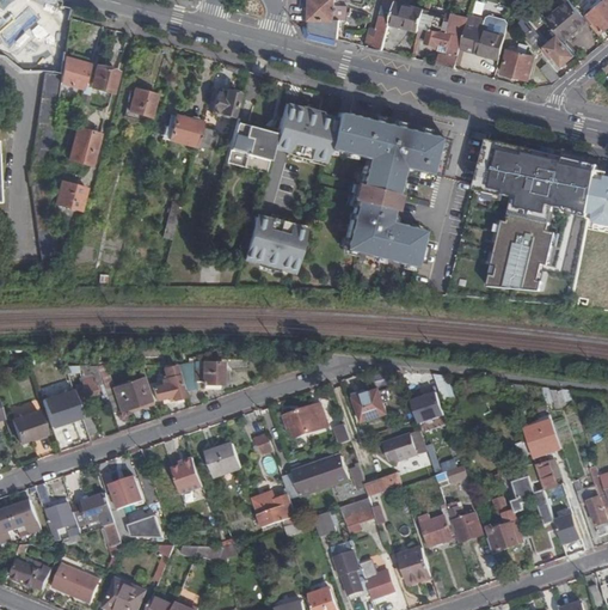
[(49,46),(54,37),(55,30),(55,24),(54,17),(51,11),(44,4),(38,0),(12,0),(7,2),(0,10),(0,44),(2,48),(11,54),(20,58),(31,56),(41,53),(49,46)]
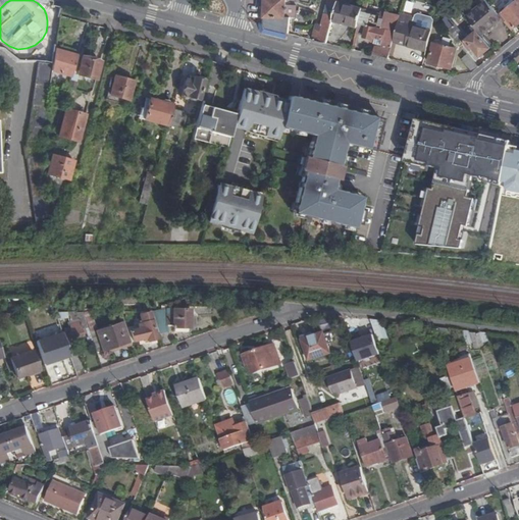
[(262,0),(262,20),(263,27),(287,33),(288,15),(291,15),(291,8),(293,8),(293,4),(291,4),(292,3),(288,3),(288,0),(262,0)]
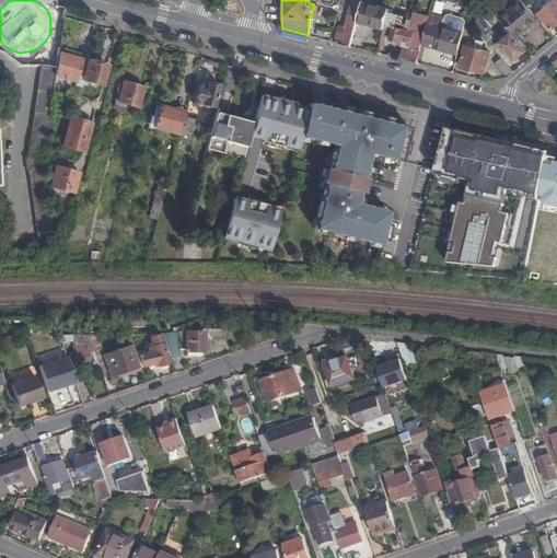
[(350,0),(344,25),(337,24),(333,42),(339,43),(348,45),(355,20),(359,0),(350,0)]
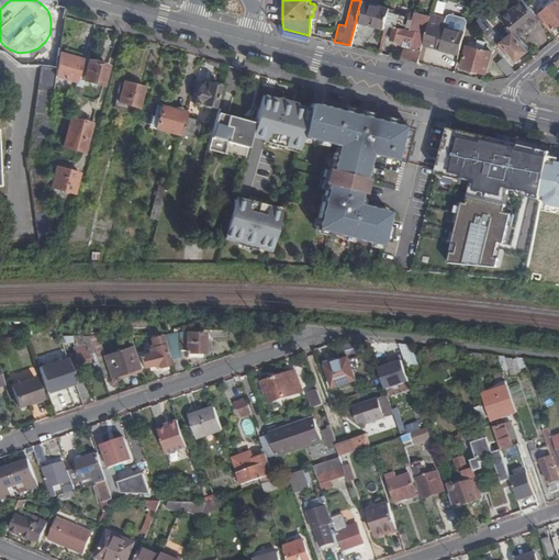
[(356,20),(382,26),(383,22),(387,10),(388,8),(360,0),(356,20)]
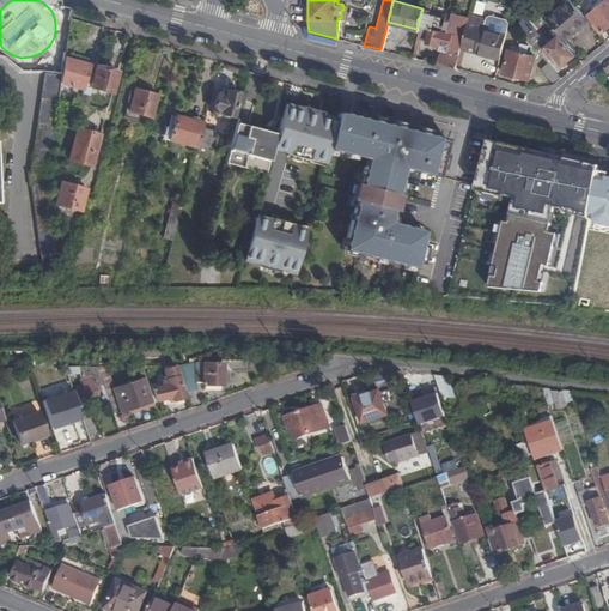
[(474,0),(473,11),(482,12),(483,0),(474,0)]
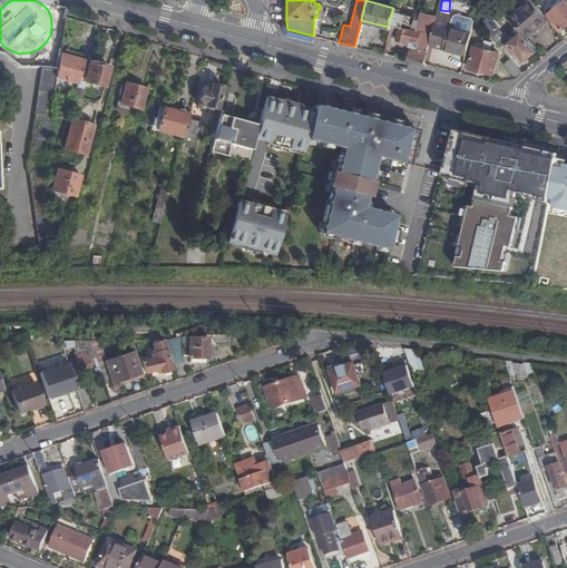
[(522,5),(507,18),(524,36),(545,18),(529,0),(519,0),(522,5)]
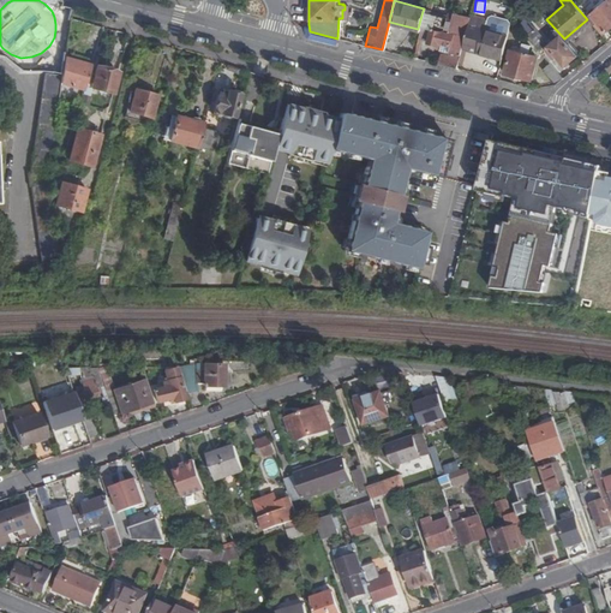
[(610,0),(604,0),(587,15),(600,31),(610,22),(610,0)]
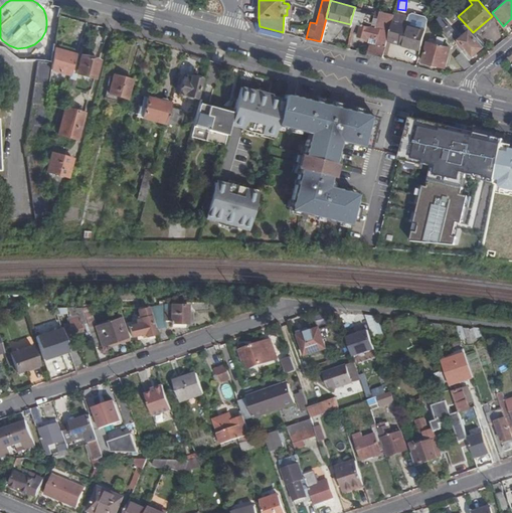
[(365,50),(381,54),(385,39),(389,22),(381,19),(381,16),(354,9),(351,20),(360,22),(357,33),(365,35),(365,33),(375,36),(373,44),(367,42),(365,50)]
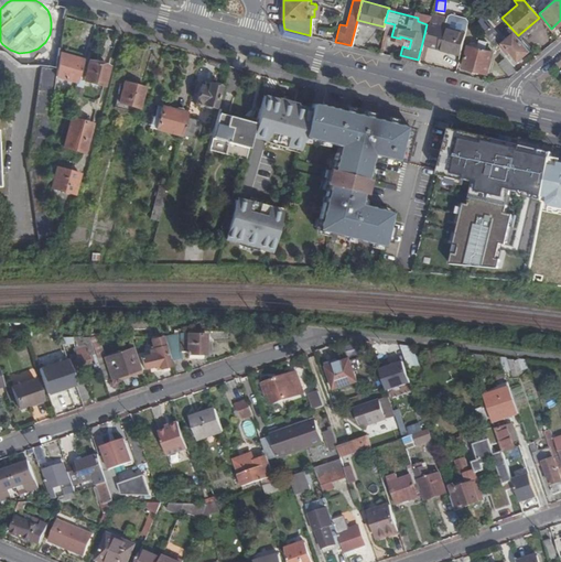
[(422,43),(459,52),(463,31),(442,25),(444,15),(430,11),(427,24),(422,43)]
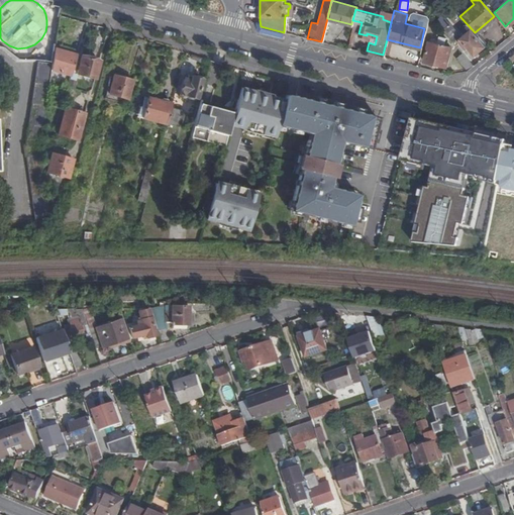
[(408,13),(407,14),(405,23),(424,28),(427,15),(410,11),(408,13)]
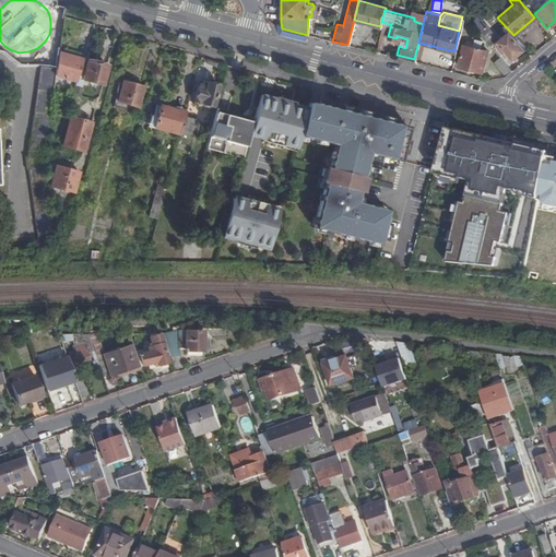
[(476,14),(468,21),(476,31),(484,24),(476,14)]
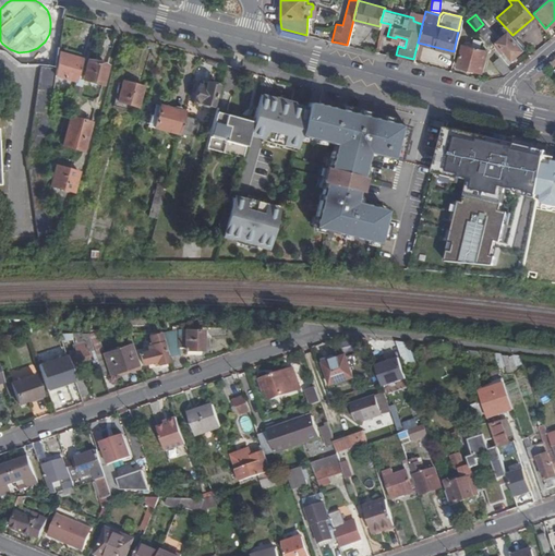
[(377,34),(387,36),(390,24),(381,22),(379,26),(377,34)]
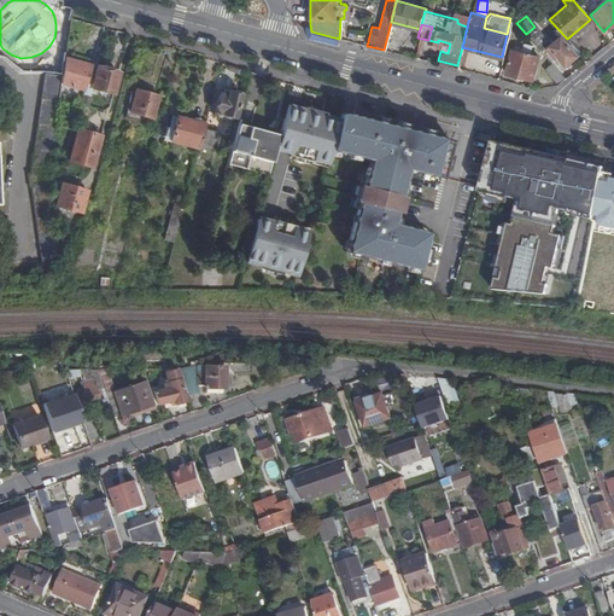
[(534,27),(526,34),(538,48),(547,40),(534,27)]
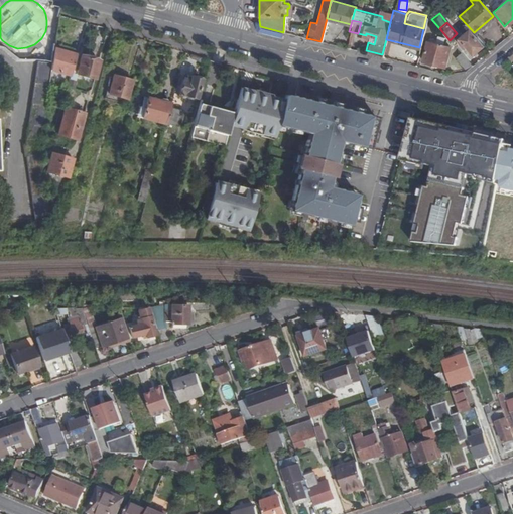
[(468,29),(457,38),(464,46),(466,45),(473,52),(482,44),(468,29)]
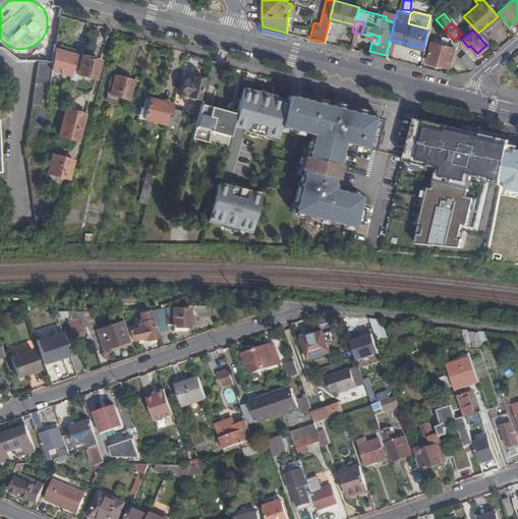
[(438,43),(430,40),(425,60),(448,64),(453,46),(445,44),(447,38),(443,37),(444,33),(440,32),(438,43)]
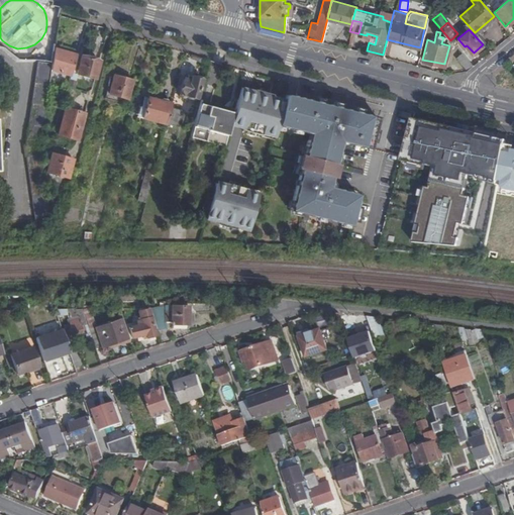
[(57,45),(56,48),(73,55),(74,52),(57,45)]
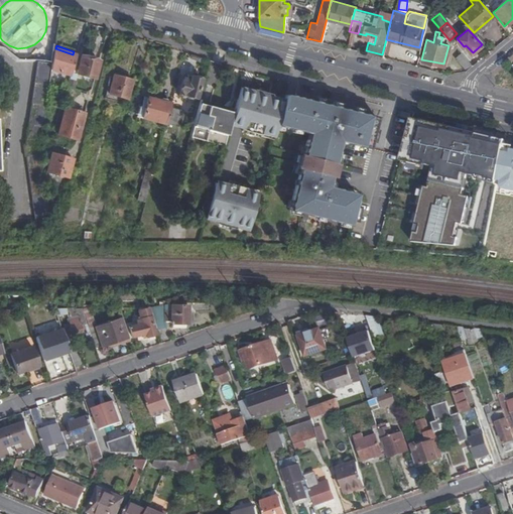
[(464,46),(459,50),(467,60),(472,56),(464,46)]
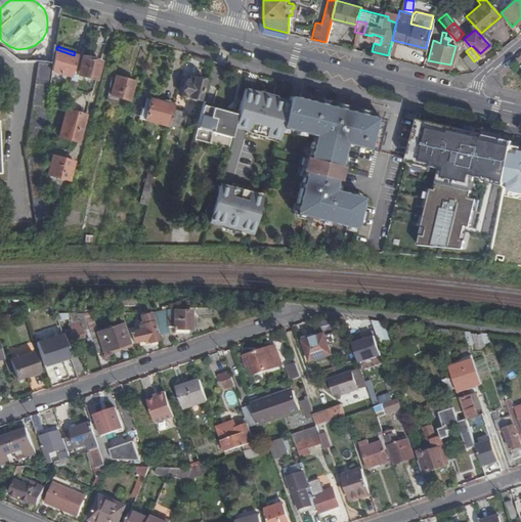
[(56,49),(51,48),(49,64),(48,71),(68,77),(74,55),(56,49)]
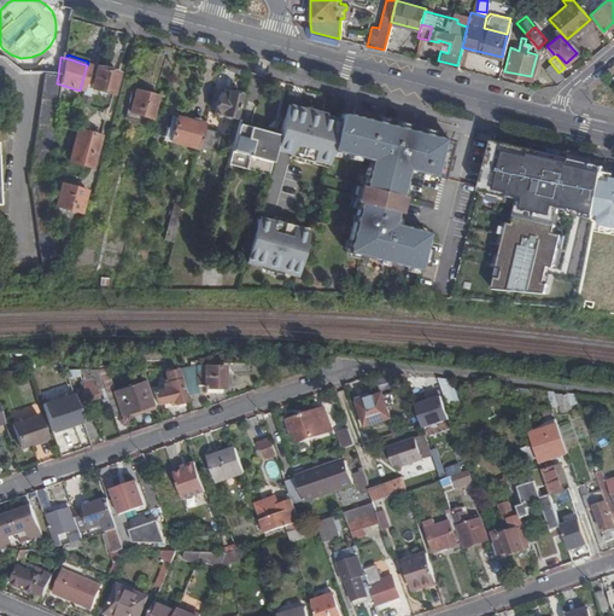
[(549,60),(545,57),(539,62),(556,82),(562,77),(559,73),(549,60)]
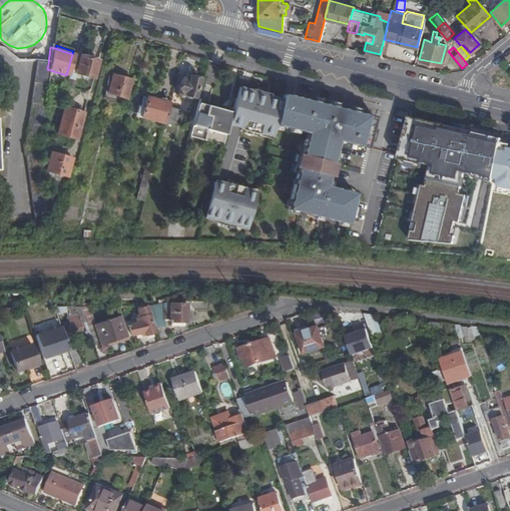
[(89,77),(94,59),(77,55),(72,73),(89,77)]
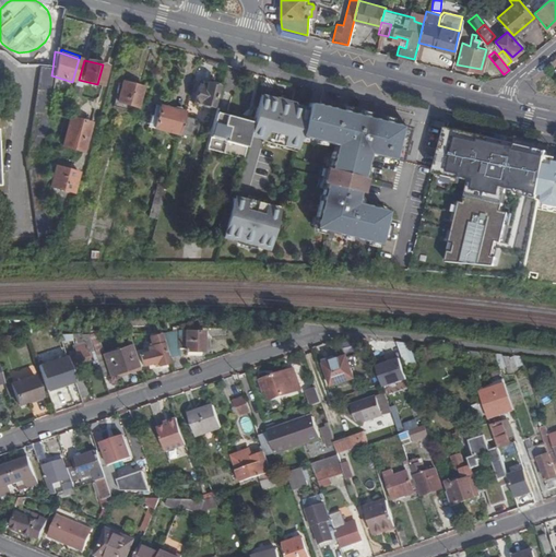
[(35,238),(51,237),(44,181),(39,154),(40,151),(44,129),(51,75),(52,69),(36,67),(24,156),(21,156),(23,170),(25,169),(35,238)]
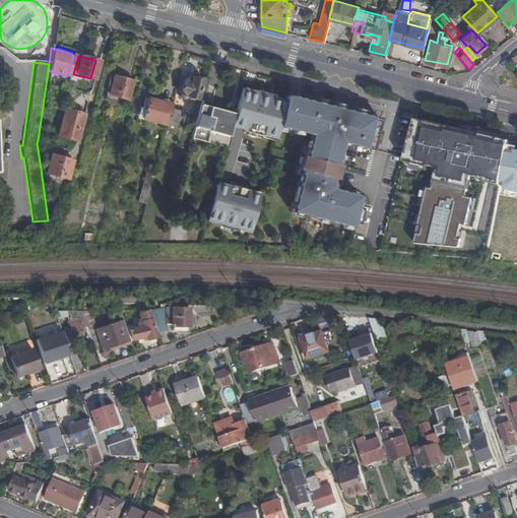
[(177,92),(194,96),(200,75),(189,72),(188,78),(182,76),(177,92)]
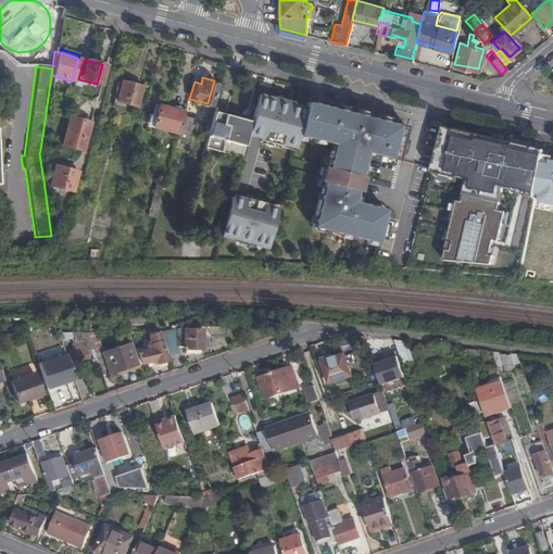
[(138,86),(118,80),(113,100),(134,105),(138,86)]
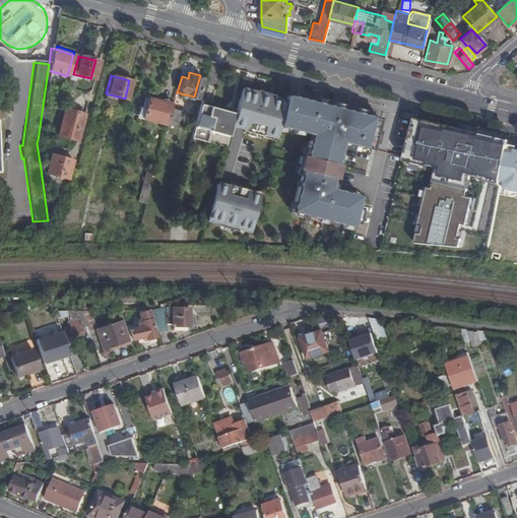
[(251,91),(238,88),(232,111),(231,116),(244,120),(242,125),(241,129),(247,131),(247,132),(252,134),(253,133),(271,138),(275,123),(282,100),(269,95),(269,93),(270,92),(265,90),(257,88),(253,87),(252,88),(251,91)]
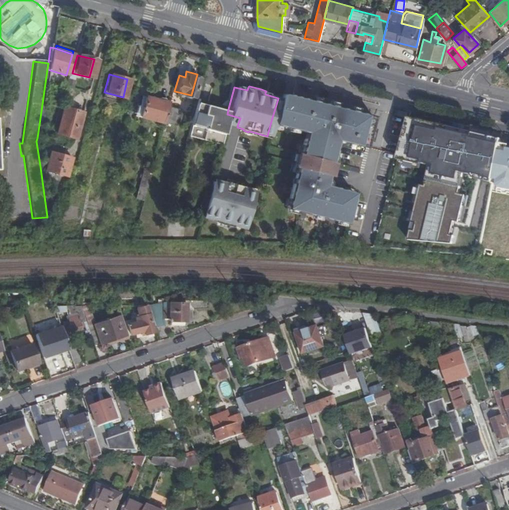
[(280,91),(278,96),(278,98),(271,121),(303,130),(307,131),(306,137),(301,136),(284,206),(344,221),(351,190),(322,183),(333,137),(363,145),(370,114),(316,100),(316,99),(305,96),(305,98),(280,91)]
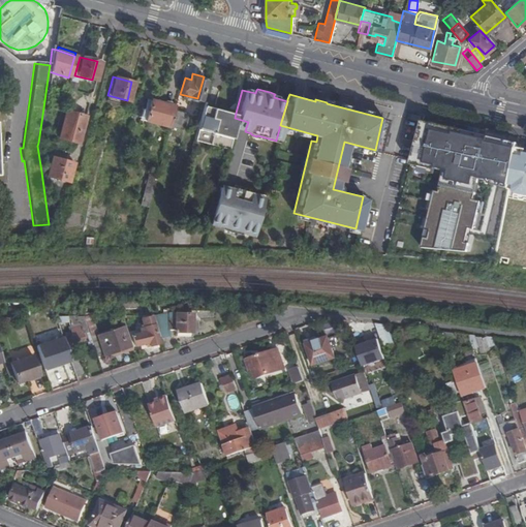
[(142,119),(166,126),(173,104),(148,98),(142,119)]
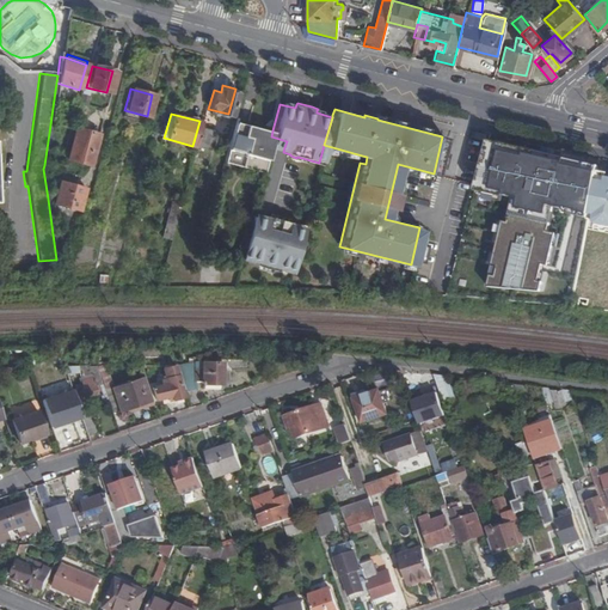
[(272,130),(231,119),(220,158),(262,170),(270,142),(271,136),(272,130)]
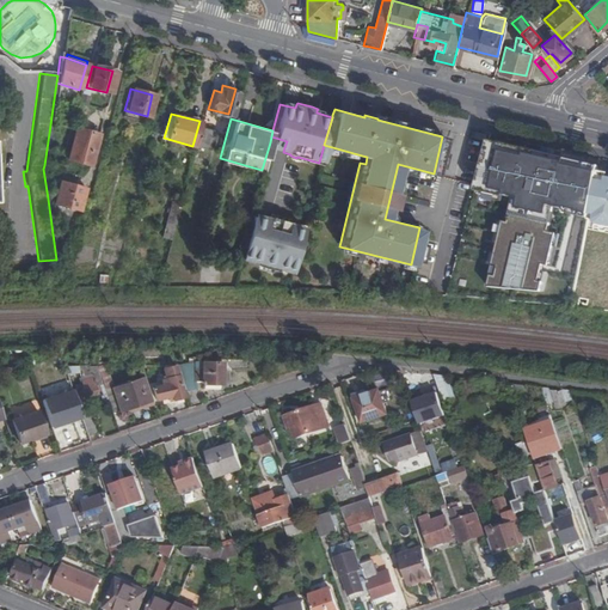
[(213,129),(200,126),(194,146),(207,150),(213,129)]
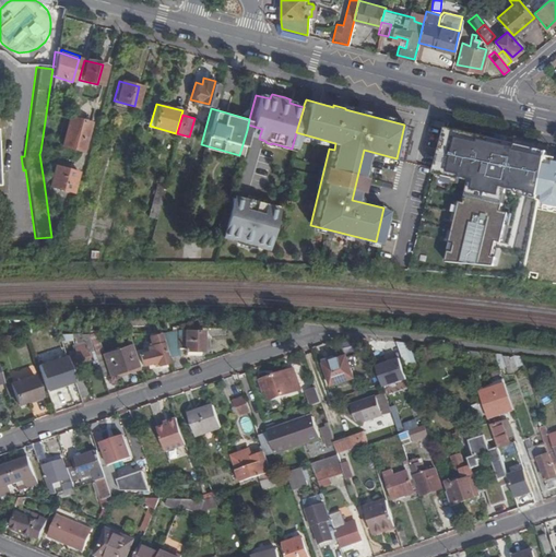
[(59,146),(79,152),(81,152),(81,151),(89,123),(67,118),(59,146)]
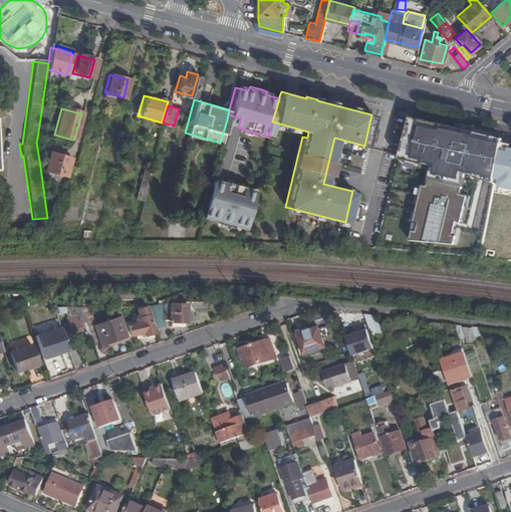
[(241,118),(228,114),(227,119),(239,123),(241,118)]
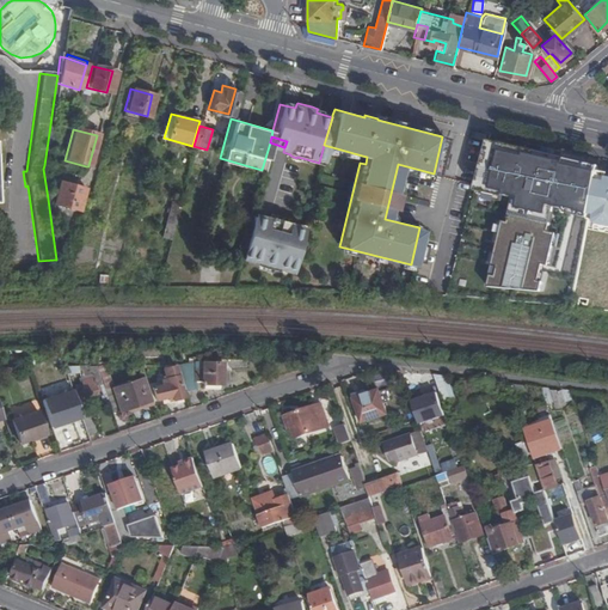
[(593,178),(594,170),(595,164),(485,138),(484,139),(472,188),(493,193),(493,191),(511,195),(505,220),(499,219),(485,285),(539,290),(540,279),(538,280),(541,263),(547,264),(554,232),(546,230),(551,205),(573,209),(572,212),(585,214),(587,211),(593,178)]
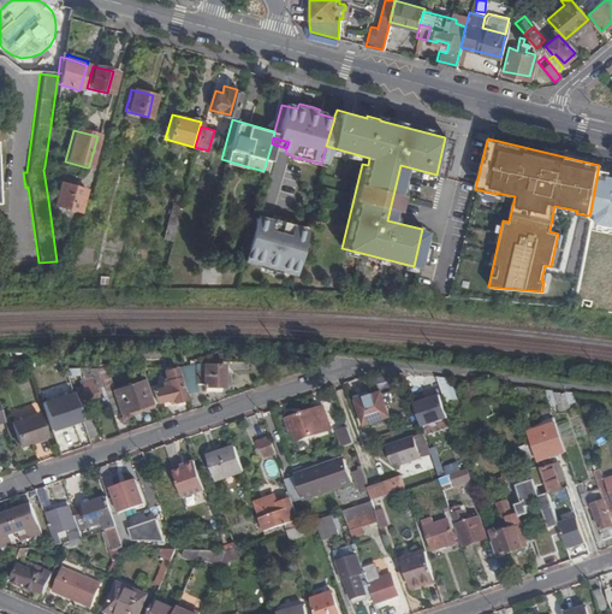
[(59,145),(48,142),(45,166),(54,169),(59,145)]
